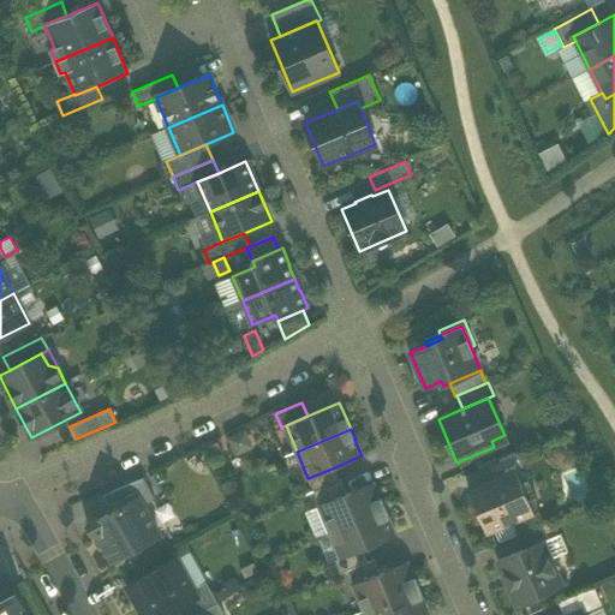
[(507,441),(505,435),(491,441),(494,447),(507,441)]
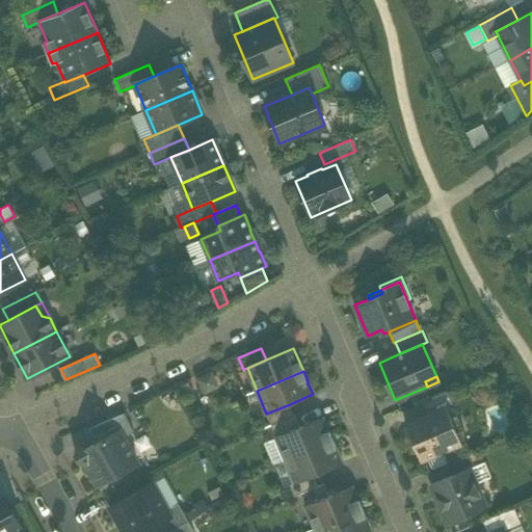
[(424,402),(429,414),(446,406),(452,404),(447,393),(424,402)]
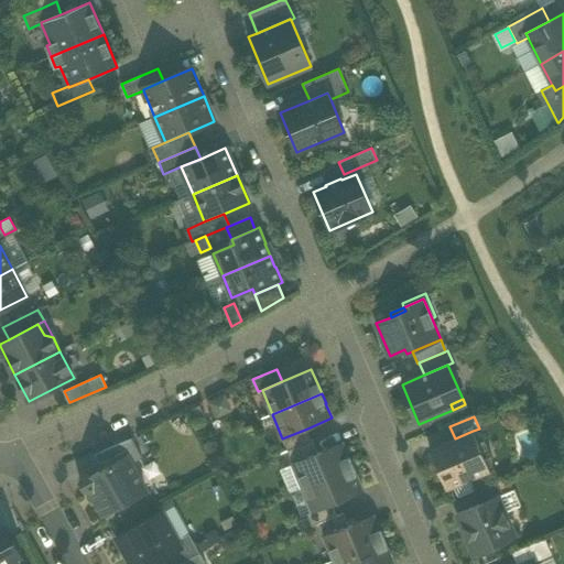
[(282,438),(288,451),(312,441),(307,429),(282,438)]
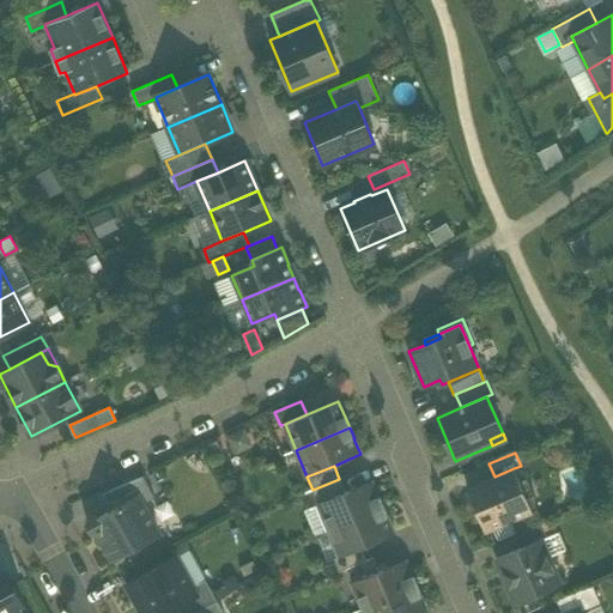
[(479,515),(486,533),(533,513),(527,498),(533,496),(527,480),(520,483),(514,468),(495,477),(467,489),(474,505),(475,504),(480,515),(479,515)]
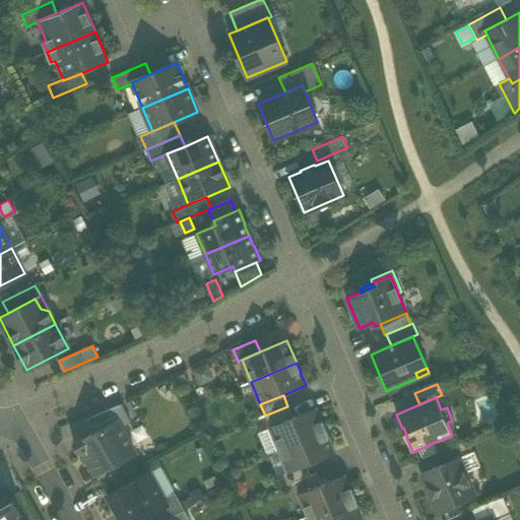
[(86,419),(94,434),(117,420),(121,428),(131,423),(121,404),(86,419)]
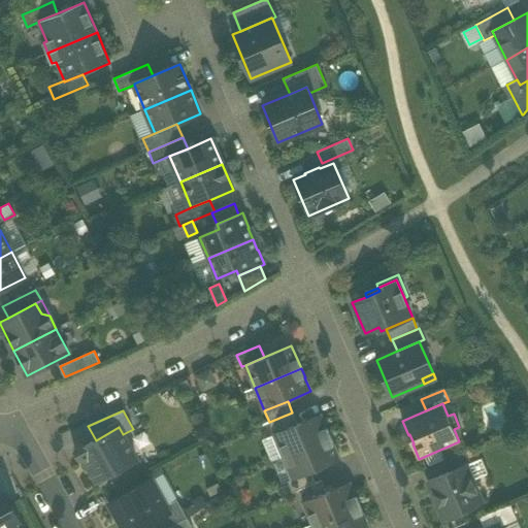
[(297,424),(292,413),(269,422),(274,433),(297,424)]
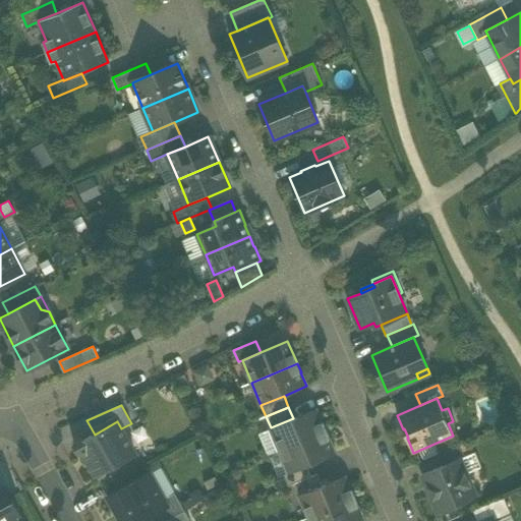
[(271,427),(280,450),(326,430),(323,422),(322,422),(315,408),(293,418),(271,427)]
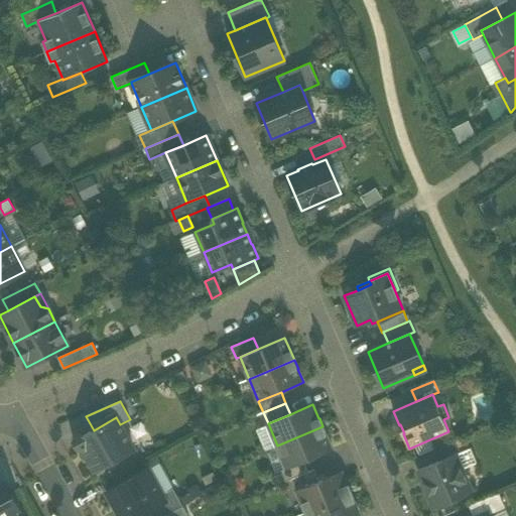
[(95,472),(134,449),(120,424),(116,417),(94,430),(84,435),(78,432),(74,441),(76,447),(83,449),(95,472)]
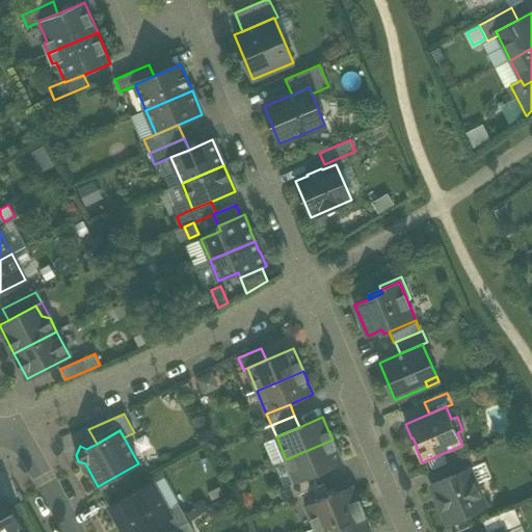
[(337,448),(333,440),(286,459),(296,482),(313,475),(342,463),(336,449),(337,448)]
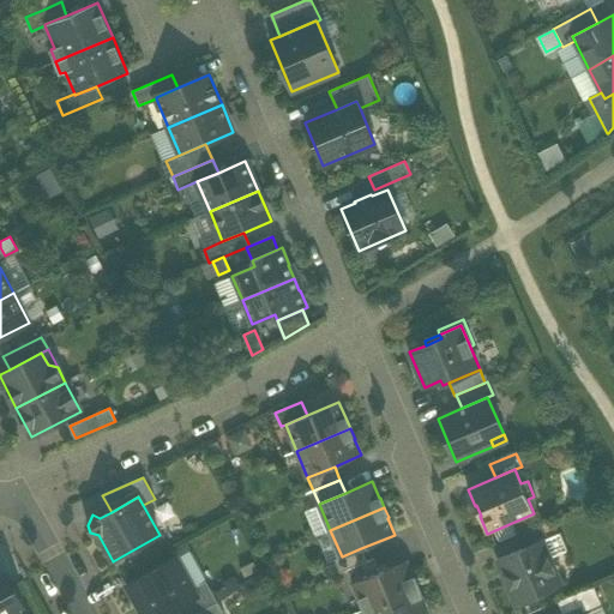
[(516,536),(522,549),(542,541),(548,539),(542,525),(516,536)]
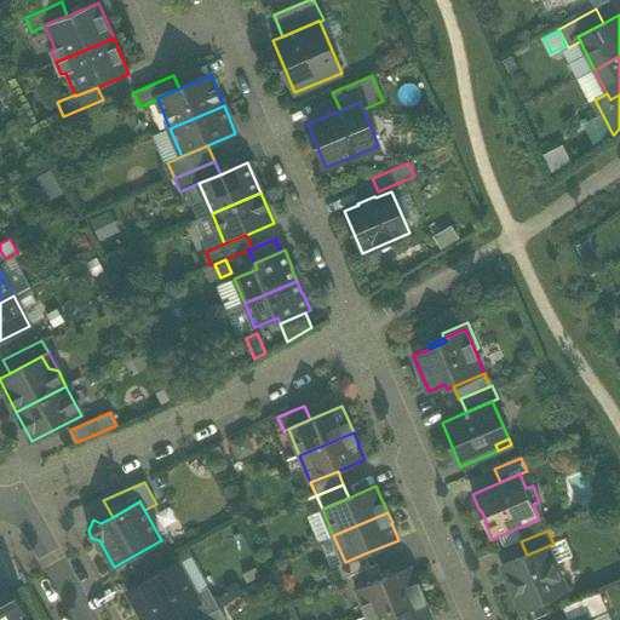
[(503,564),(521,609),(535,604),(541,607),(550,603),(552,597),(566,591),(547,546),(527,555),(503,564)]
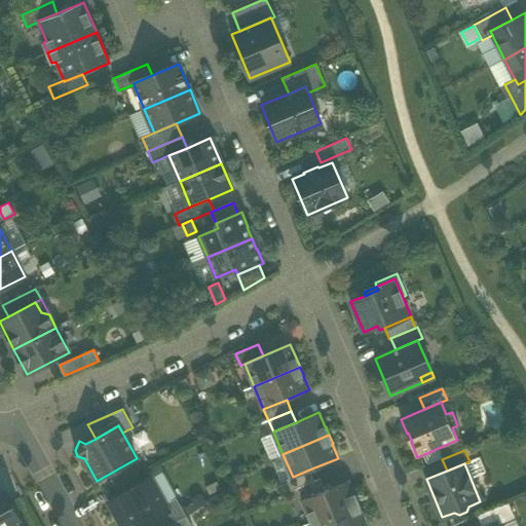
[(292,491),(297,488),(314,481),(309,470),(293,477),(287,480),(292,491)]
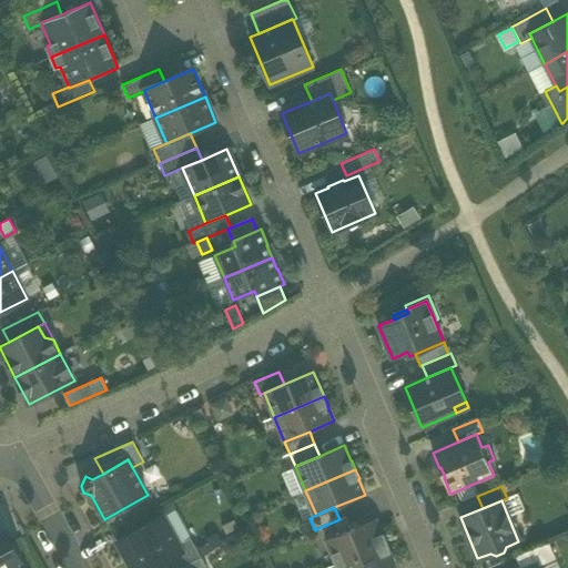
[(118,543),(131,567),(153,567),(160,565),(183,551),(179,544),(163,517),(118,543)]
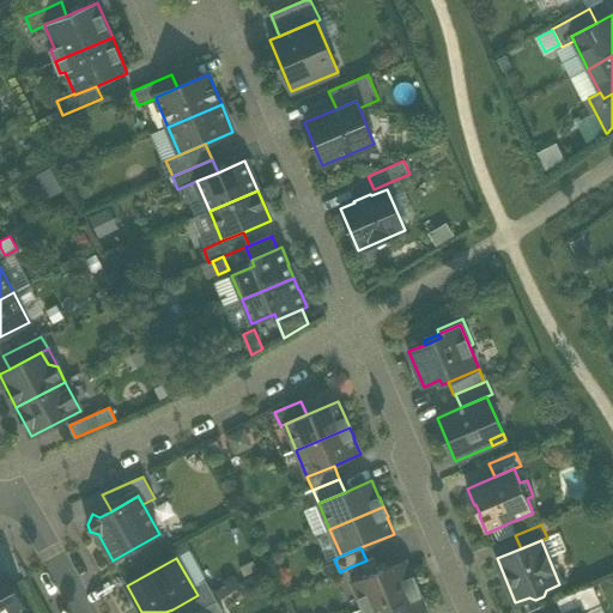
[(372,558),(366,560),(346,569),(352,582),(378,571),(372,558)]
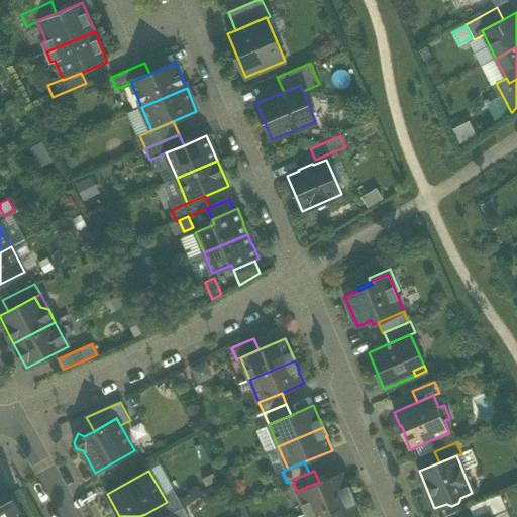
[(297,491),(306,514),(351,494),(348,486),(347,486),(341,473),(319,482),(297,491)]
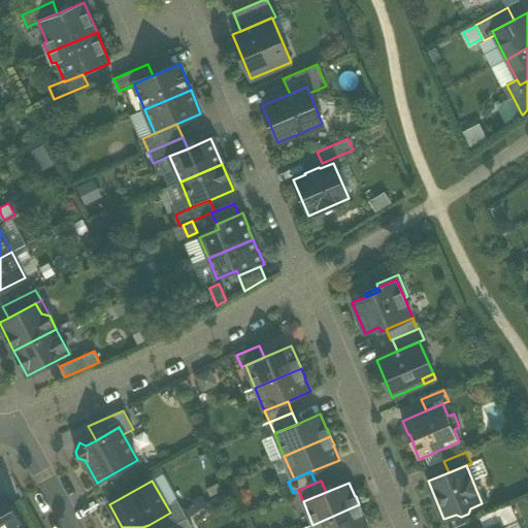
[(18,527),(15,522),(1,496),(0,494),(0,527),(18,527)]
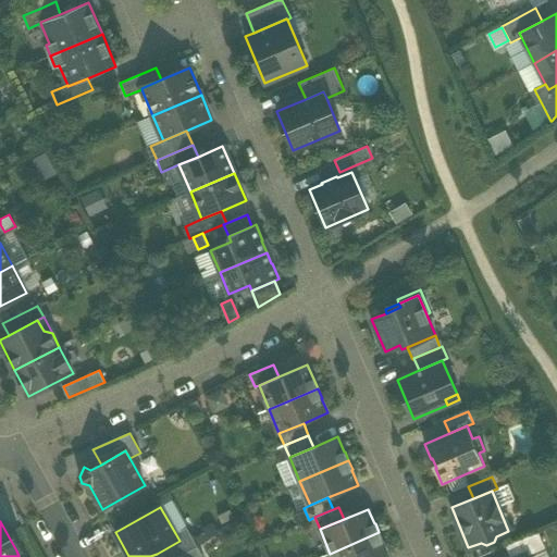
[(5,522),(1,523),(16,551),(20,548),(5,522)]
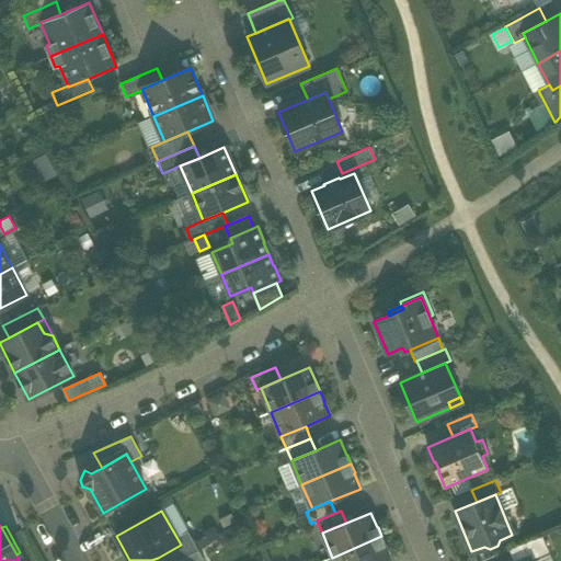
[(176,537),(181,545),(192,538),(187,531),(176,537)]
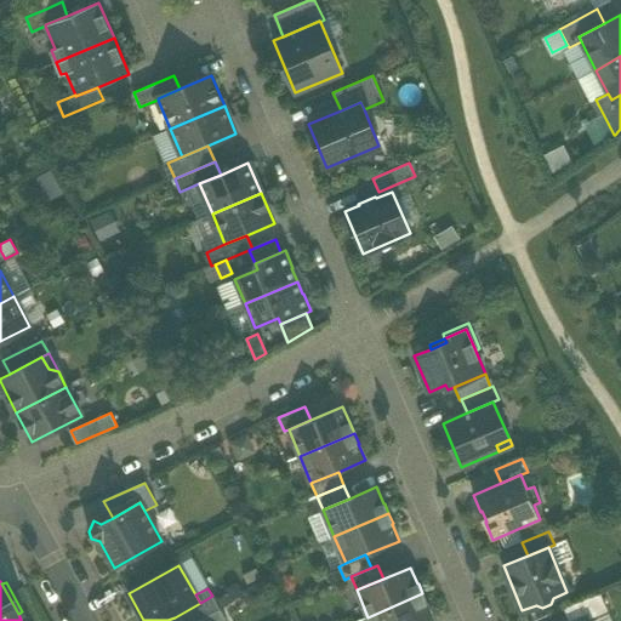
[(427,604),(422,593),(368,617),(369,620),(432,620),(433,620),(426,604),(427,604)]
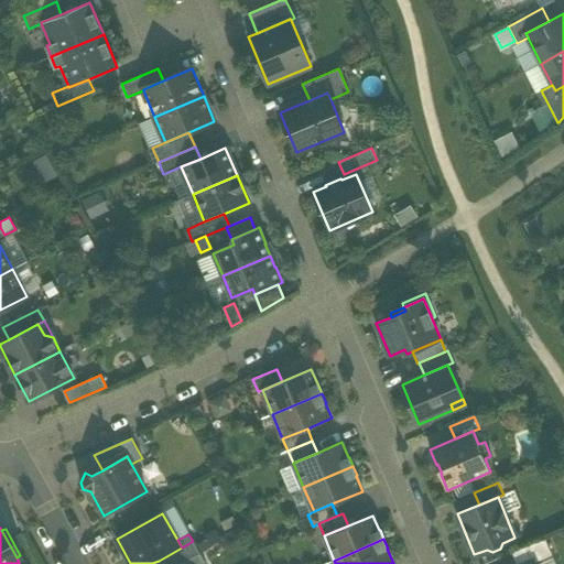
[(528,563),(534,562),(552,555),(545,539),(512,553),(517,563),(528,563)]
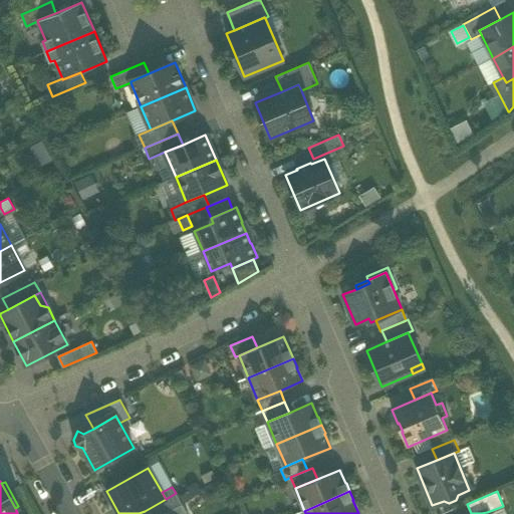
[(145,511),(146,513),(165,513),(182,505),(176,493),(166,499),(145,511)]
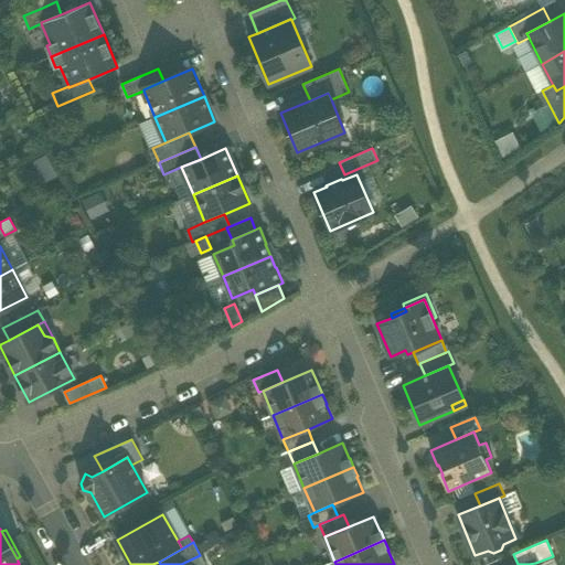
[(205,564),(200,555),(181,564),(205,564)]
